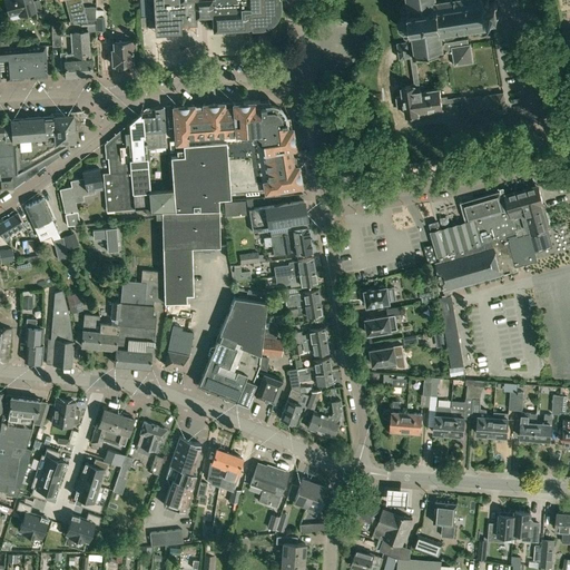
[(20,17),(36,12),(32,0),(5,0),(9,16),(19,13),(20,17)]
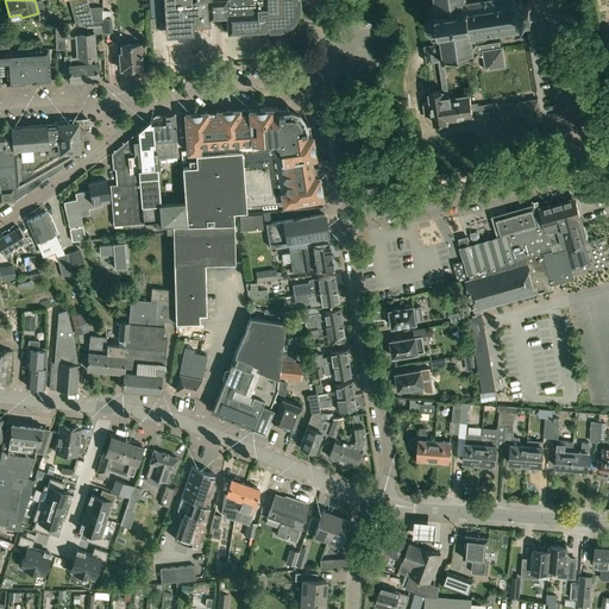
[(93,22),(93,20),(89,7),(88,0),(82,2),(81,0),(69,0),(77,23),(87,23),(87,22),(93,22)]
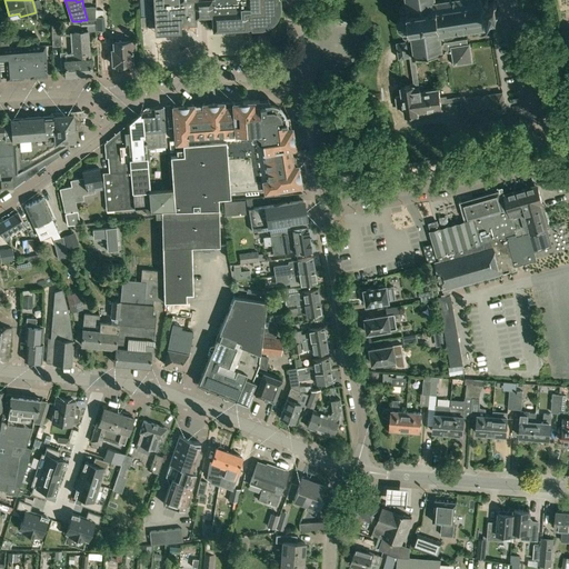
[(181,31),(180,23),(195,22),(195,16),(200,16),(200,19),(202,19),(206,19),(206,16),(211,15),(212,30),(248,28),(248,27),(251,27),(251,28),(258,28),(258,26),(263,25),(268,22),(270,20),(273,18),(276,13),(277,9),(277,5),(278,3),(277,0),(152,0),(155,33),(181,31)]
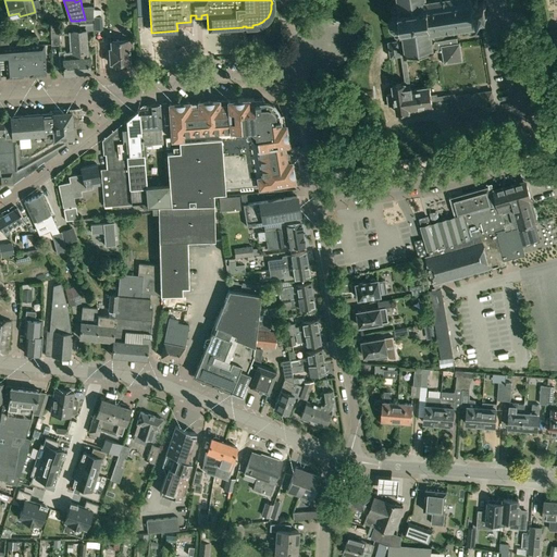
[(458,42),(457,38),(435,40),(434,33),(443,32),(443,34),(444,34),(444,32),(454,31),(454,32),(455,32),(455,29),(465,28),(465,31),(466,31),(466,28),(468,28),(470,31),(474,31),(477,27),(477,26),(479,26),(479,25),(477,25),(475,17),(477,17),(475,15),(484,14),(484,16),(486,16),(486,14),(486,13),(489,13),(489,12),(486,12),(486,9),(485,4),(487,3),(487,2),(485,2),(485,0),(483,1),(484,2),(479,3),(479,0),(396,0),(397,4),(393,5),(391,9),(391,12),(394,14),(393,14),(390,20),(390,26),(395,29),(396,29),(396,31),(394,33),(395,36),(397,38),(399,38),(399,39),(387,41),(390,58),(401,56),(405,82),(401,83),(401,85),(393,86),(394,95),(387,96),(388,107),(396,106),(397,114),(407,112),(407,113),(408,113),(408,114),(420,112),(420,109),(433,107),(432,101),(452,98),(454,116),(495,110),(493,91),(456,97),(455,94),(437,97),(437,95),(432,96),(430,86),(415,88),(413,83),(410,84),(407,60),(412,59),(412,54),(437,50),(437,52),(442,51),(444,63),(462,61),(460,42),(458,42)]
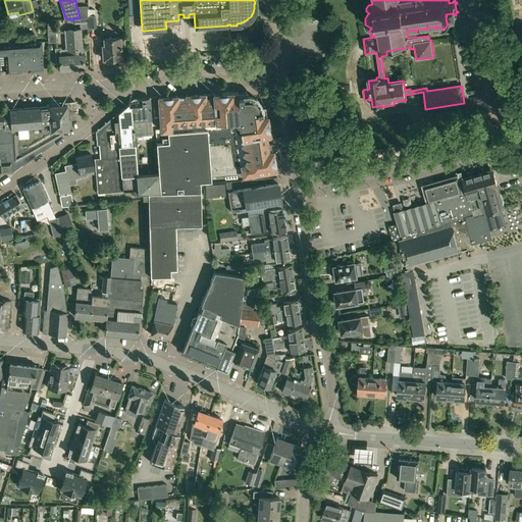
[(76,6),(80,17),(80,18),(87,18),(87,17),(88,17),(88,6),(76,6)]
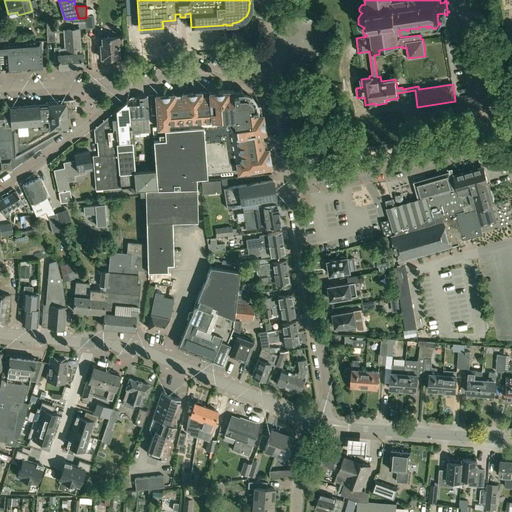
[(93,15),(86,15),(87,27),(94,27),(93,15)]
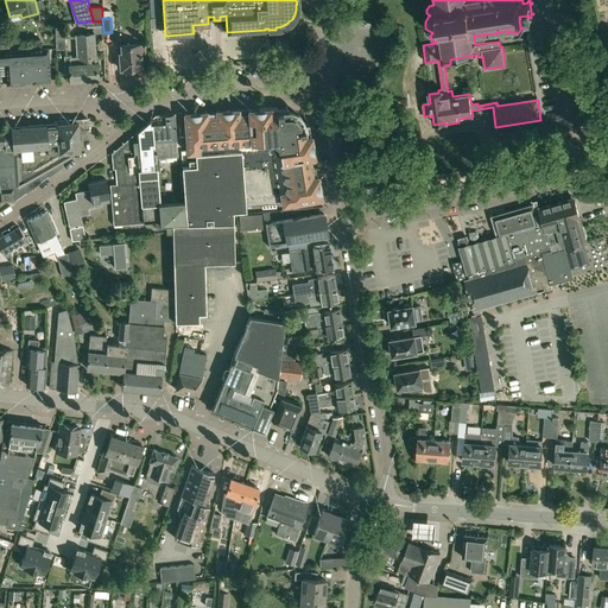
[(56,50),(67,49),(65,32),(64,24),(55,25),(56,32),(56,50)]
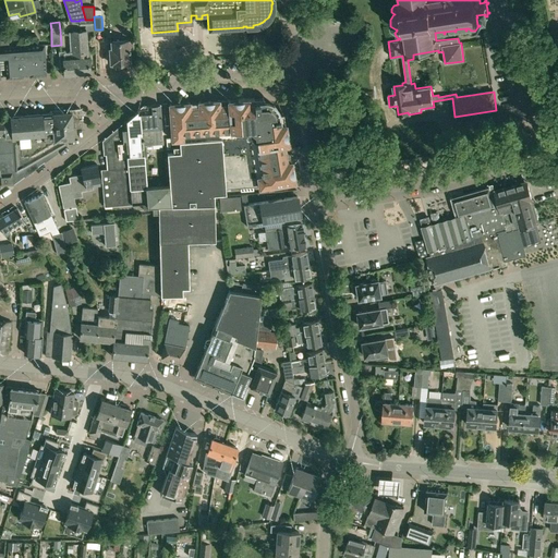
[(64,68),(65,74),(91,72),(89,58),(88,58),(87,32),(70,33),(71,48),(72,48),(73,52),(67,52),(65,51),(59,51),(61,68),(64,68)]
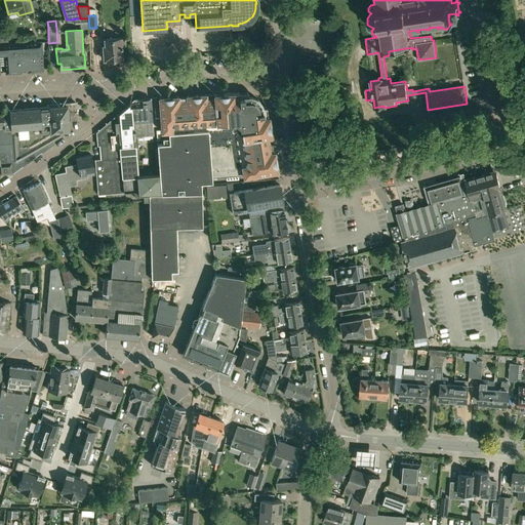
[(7,38),(0,38),(0,73),(0,74),(0,69),(0,55),(5,55),(6,73),(43,70),(41,42),(8,45),(7,38)]
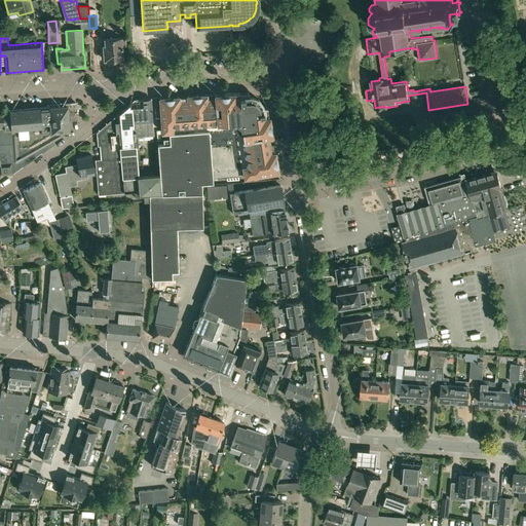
[(121,59),(120,59),(120,52),(122,52),(122,45),(123,45),(125,43),(125,41),(123,39),(121,39),(121,38),(105,39),(106,45),(103,45),(104,58),(106,58),(106,60),(107,60),(107,66),(121,65),(121,59)]
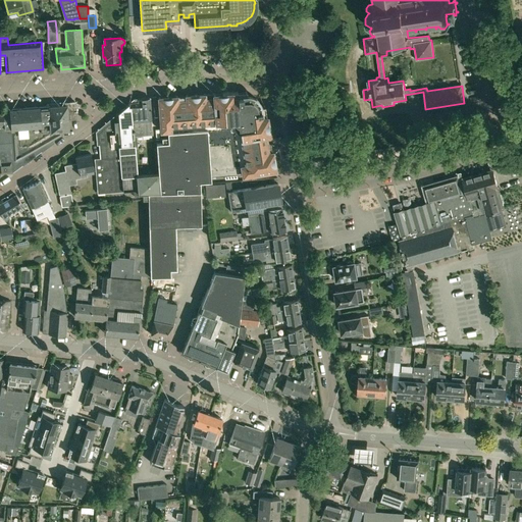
[(170,132),(208,129),(210,177),(243,174),(254,173),(254,174),(271,171),(275,170),(275,169),(274,162),(274,161),(273,152),(272,152),(269,135),(270,135),(269,126),(267,115),(266,115),(265,106),(261,106),(260,104),(260,102),(258,101),(257,99),(255,98),(253,97),(251,96),(249,96),(247,96),(247,91),(232,92),(213,93),(213,94),(205,94),(186,95),(186,96),(177,96),(158,97),(161,131),(170,129),(170,132)]
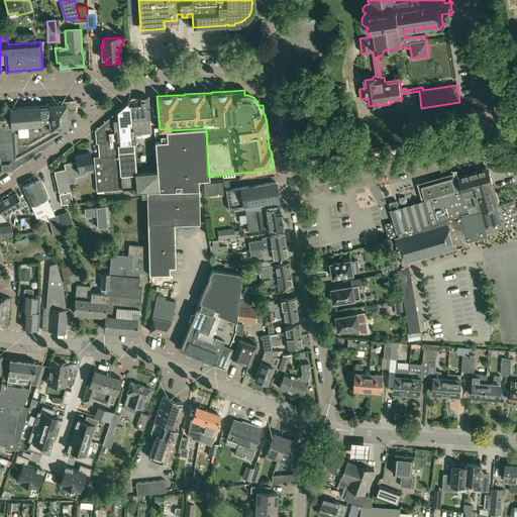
[(149,274),(152,274),(170,274),(170,267),(176,267),(174,227),(185,227),(185,222),(200,222),(197,181),(208,180),(208,176),(206,128),(169,130),(167,130),(167,135),(161,135),(161,141),(154,141),(157,172),(135,174),(133,145),(136,145),(135,134),(151,132),(148,97),(137,98),(137,101),(129,101),(114,114),(115,115),(97,131),(99,157),(93,158),(97,192),(118,190),(118,197),(125,196),(124,189),(132,189),(133,195),(147,193),(148,246),(149,274)]
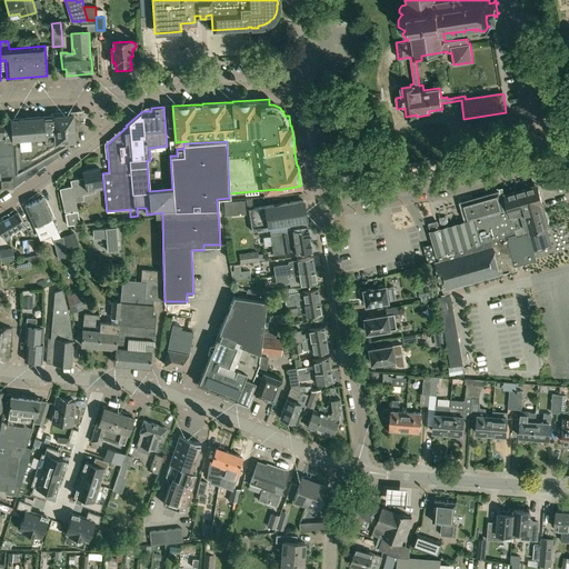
[(68,115),(7,120),(10,163),(12,188),(15,188),(59,155),(58,152),(69,147),(68,141),(76,141),(75,130),(83,129),(85,128),(82,111),(81,110),(76,111),(69,111),(68,112),(68,115)]
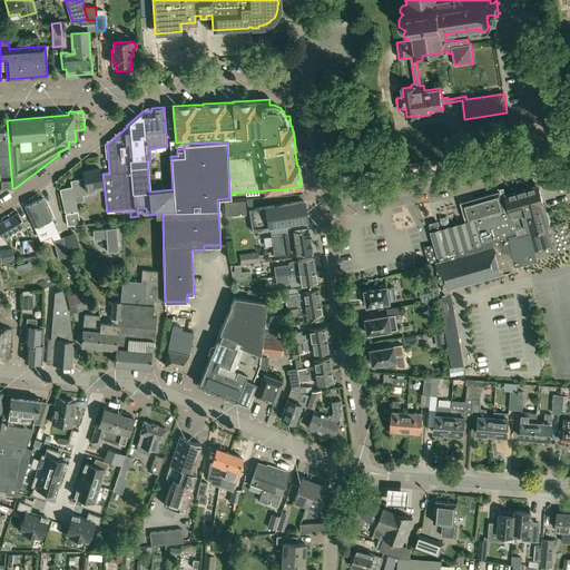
[(10,164),(7,120),(0,120),(0,189),(7,189),(12,188),(10,164)]
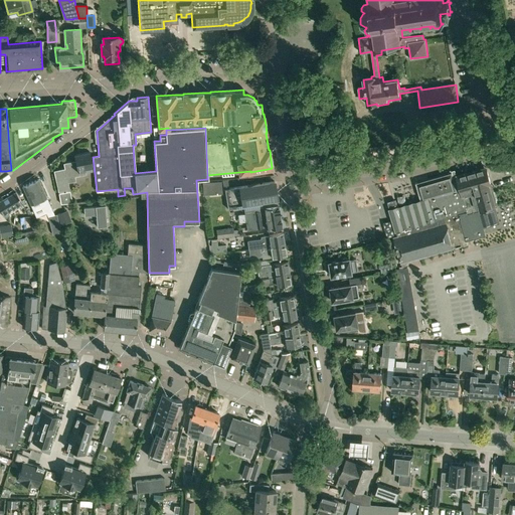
[(93,167),(90,152),(74,155),(75,161),(72,162),(71,161),(63,163),(64,168),(53,170),(57,191),(69,188),(68,182),(76,181),(75,176),(86,174),(84,168),(93,167)]
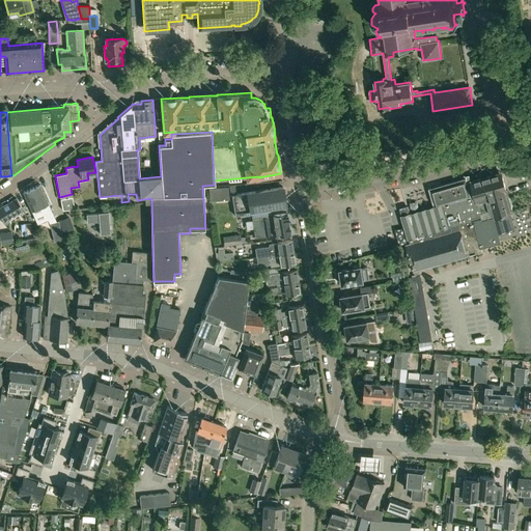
[(499,234),(515,229),(510,212),(512,211),(502,175),(499,176),(499,173),(469,183),(467,177),(429,187),(437,213),(412,219),(410,208),(401,211),(410,245),(407,246),(414,273),(467,257),(467,255),(475,253),(475,254),(482,252),(481,248),(501,243),(499,234)]
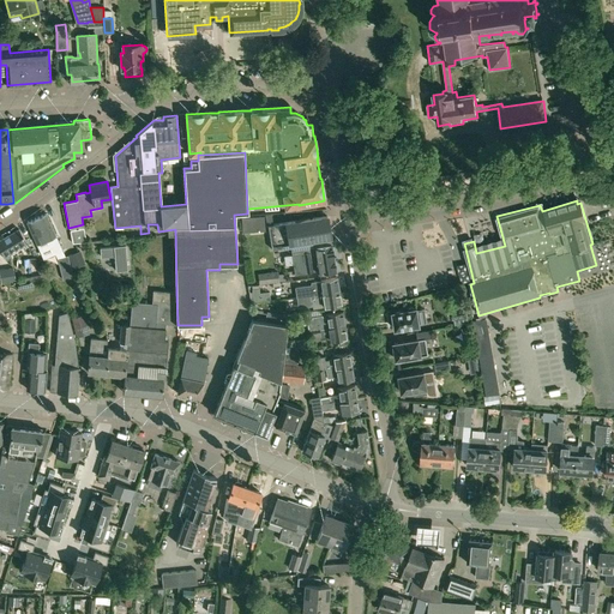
[(47,214),(26,222),(43,259),(64,251),(47,214)]
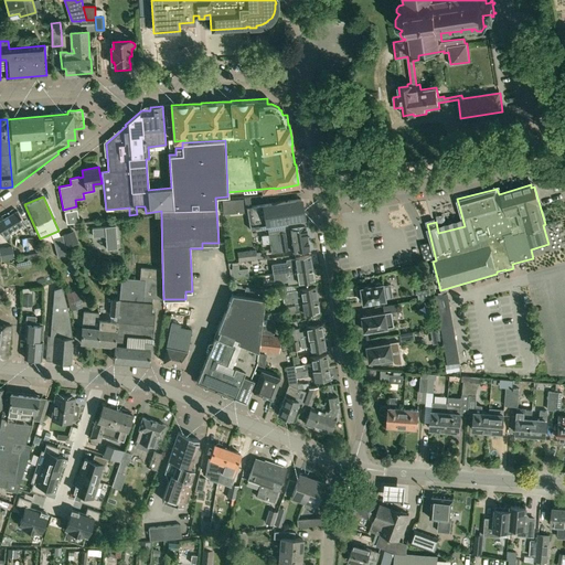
[(301,200),(246,209),(251,230),(288,224),(288,221),(305,219),(301,200)]
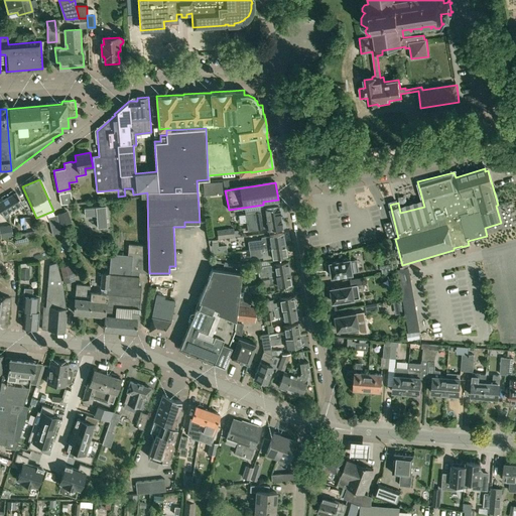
[(71,191),(59,194),(61,205),(74,204),(71,191)]
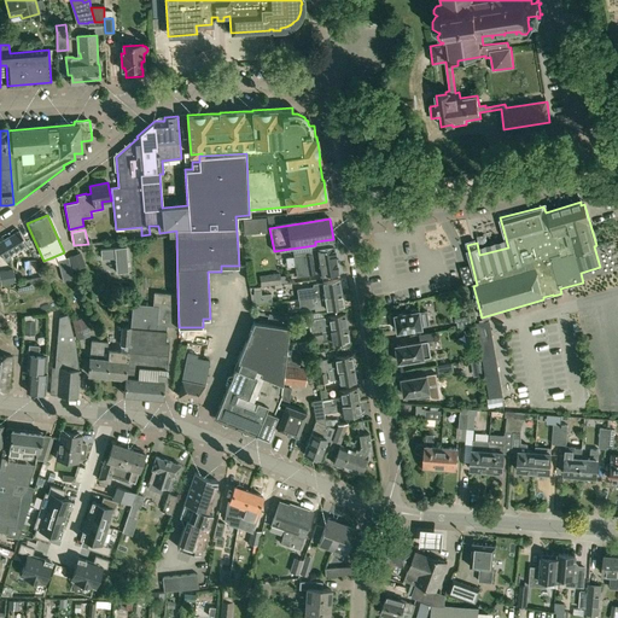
[(10,255),(27,244),(19,231),(0,242),(0,251),(6,262),(11,258),(10,255)]
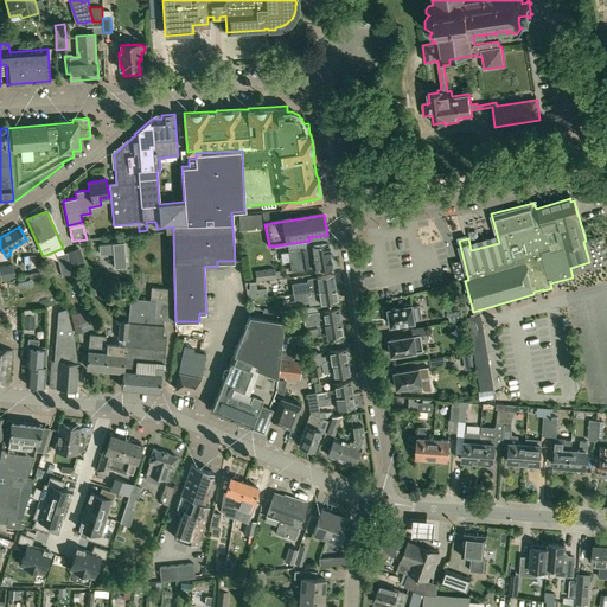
[(330,255),(328,243),(312,246),(313,248),(296,250),(298,260),(330,255)]
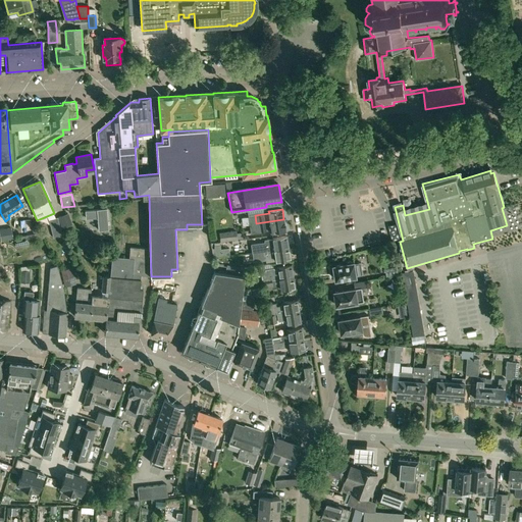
[(68,213),(58,216),(62,228),(72,224),(68,213)]
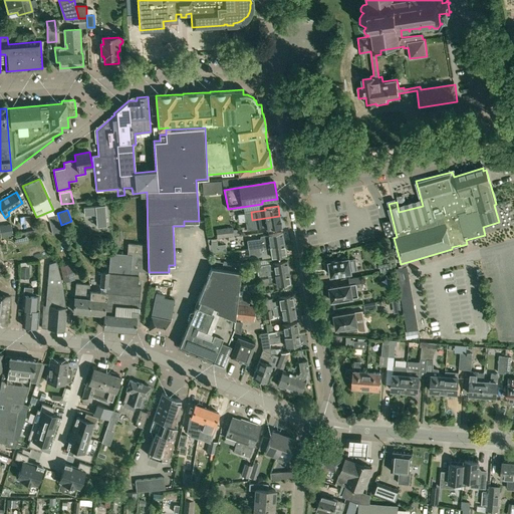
[(61,231),(56,214),(55,214),(48,216),(52,234),(61,231)]
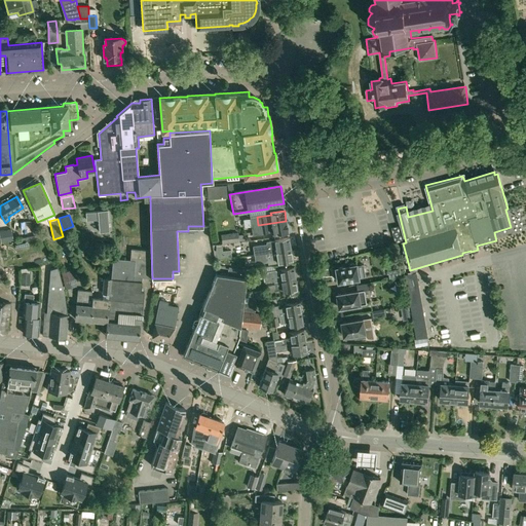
[(20,221),(21,236),(32,235),(31,220),(20,221)]
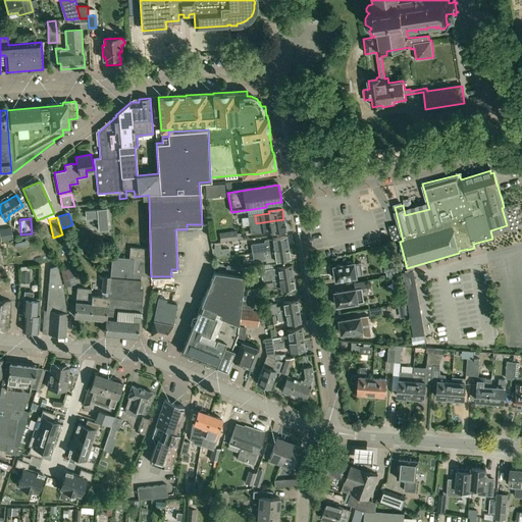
[(261,235),(272,232),(272,233),(285,230),(283,219),(256,223),(256,224),(250,225),(251,235),(260,232),(261,235)]
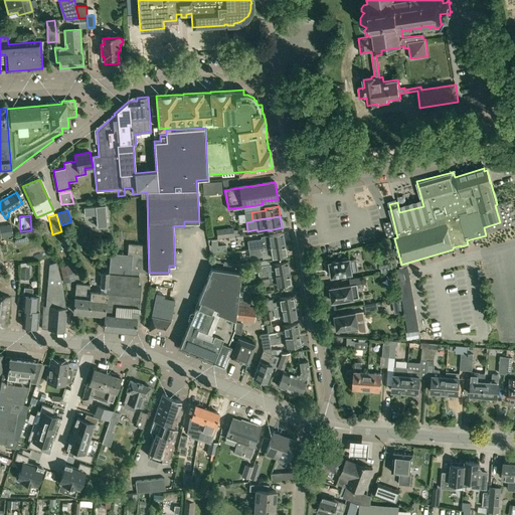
[(234,235),(235,235),(240,234),(239,229),(233,230),(233,227),(216,229),(217,238),(234,236),(234,235)]
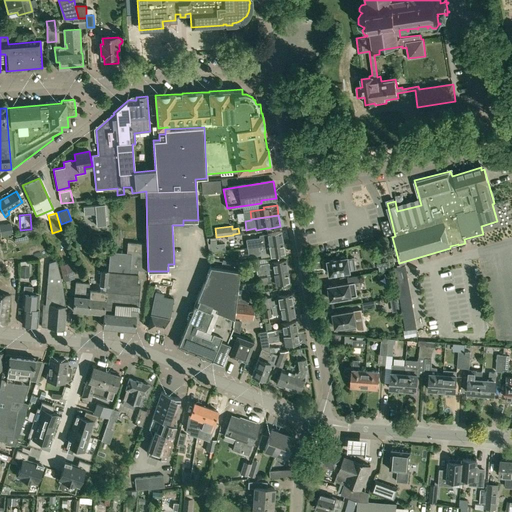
[(38,232),(38,236),(43,235),(42,232),(41,232),(39,227),(18,232),(19,237),(38,232)]
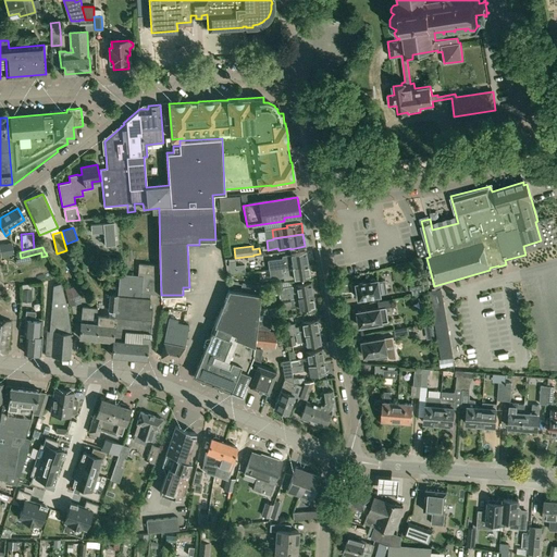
[(268,260),(269,270),(270,270),(270,269),(293,265),(308,263),(306,252),(282,256),(282,258),(268,260)]
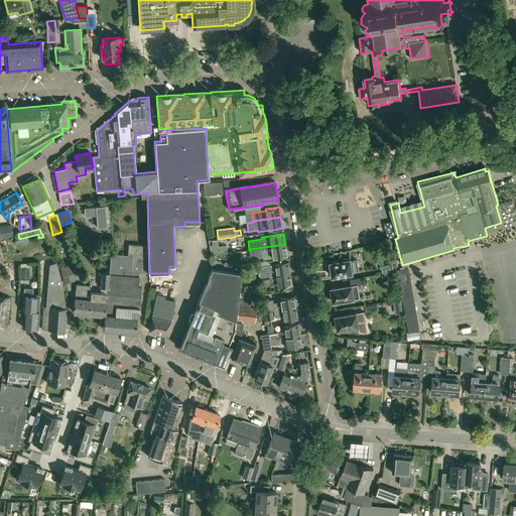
[(218,241),(212,242),(213,252),(227,251),(226,244),(218,245),(218,241)]
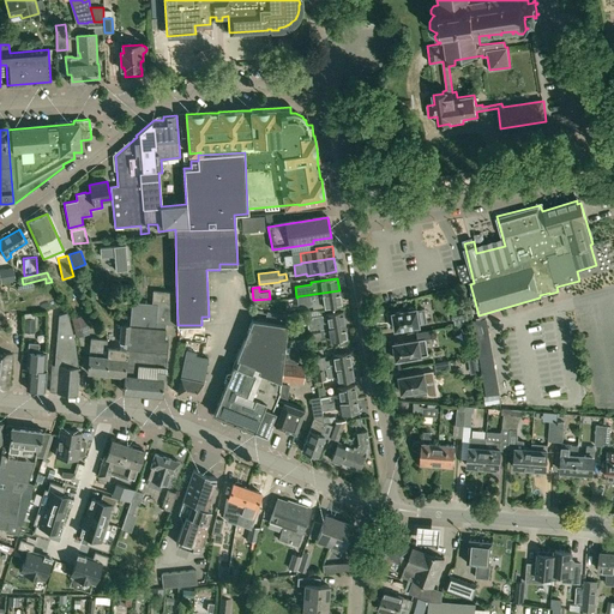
[(152,304),(133,301),(132,301),(130,325),(121,325),(119,349),(120,349),(120,353),(127,353),(127,365),(126,365),(125,375),(124,392),(162,396),(163,379),(166,379),(168,342),(164,342),(167,324),(178,325),(176,293),(154,290),(152,304)]
